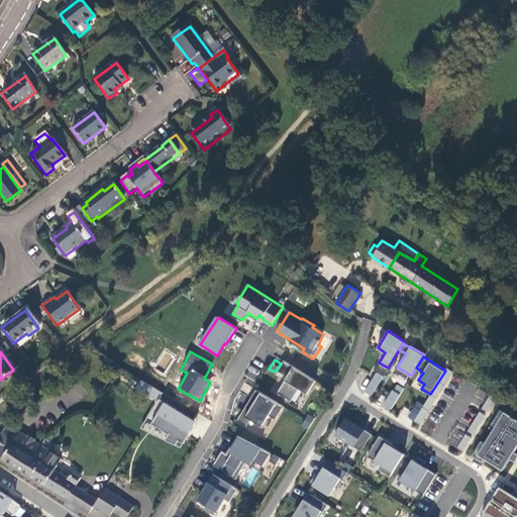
[(307,396),(316,380),(284,360),(278,371),(288,378),(279,394),(291,401),(298,391),(307,396)]
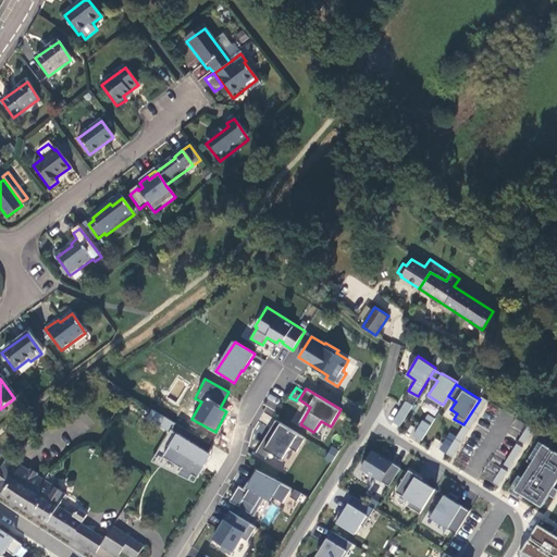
[(454,441),(446,452),(453,456),(487,399),(482,395),(480,399),(463,424),(457,435),(454,441)]
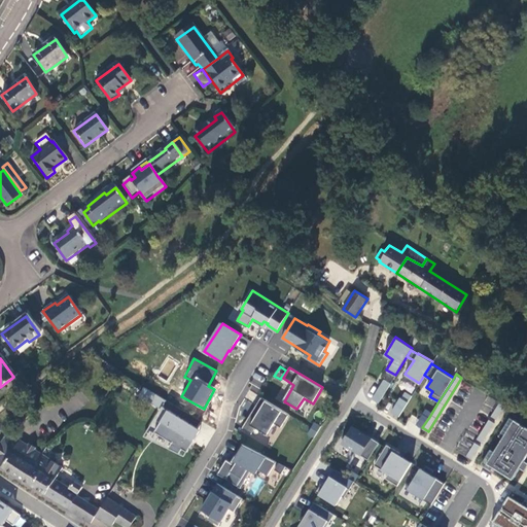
[(390,383),(383,379),(372,397),(379,401),(390,383)]
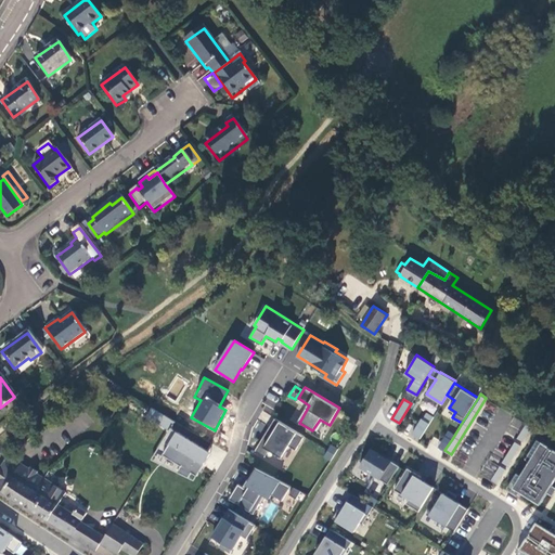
[(433,414),(437,408),(424,400),(421,407),(433,414)]
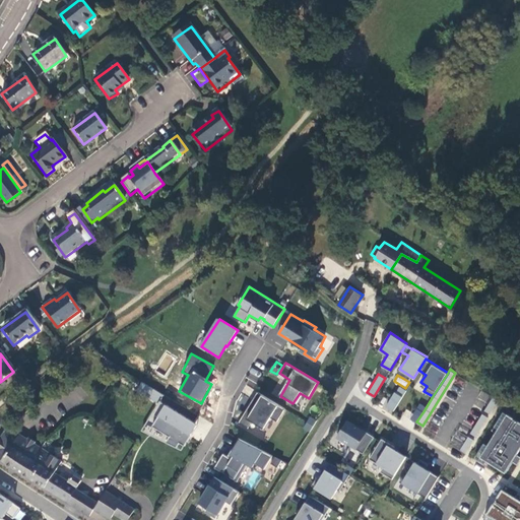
[(464,388),(468,381),(458,375),(454,382),(464,388)]
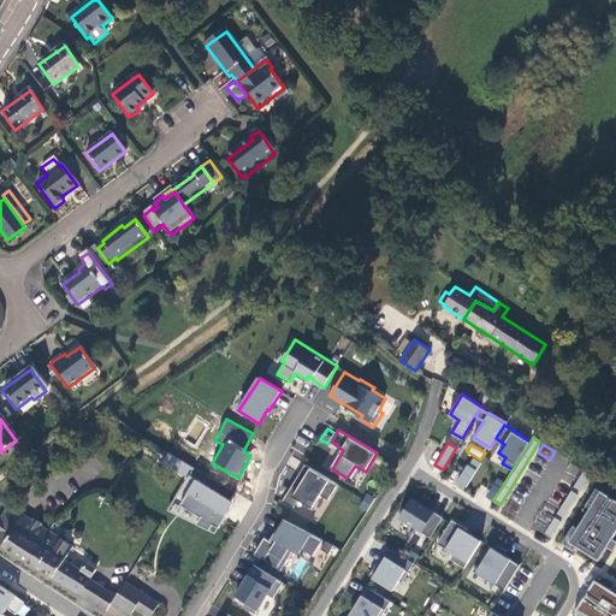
[(184,479),(191,468),(167,451),(160,462),(184,479)]
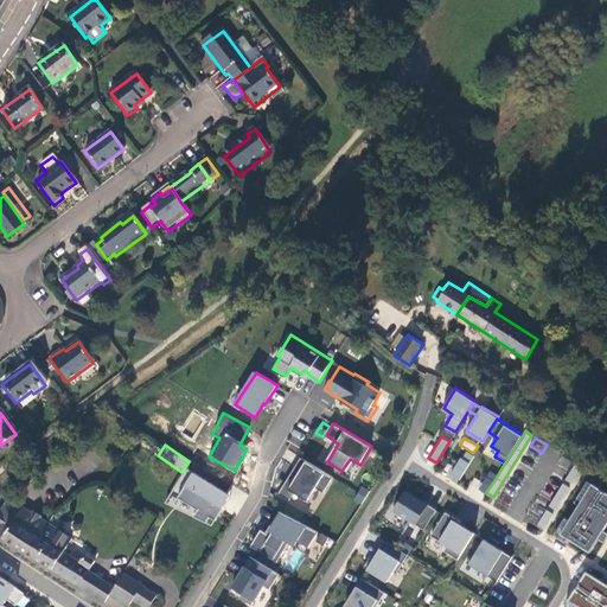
[(451,473),(460,478),(474,454),(467,449),(462,458),(461,457),(451,473)]
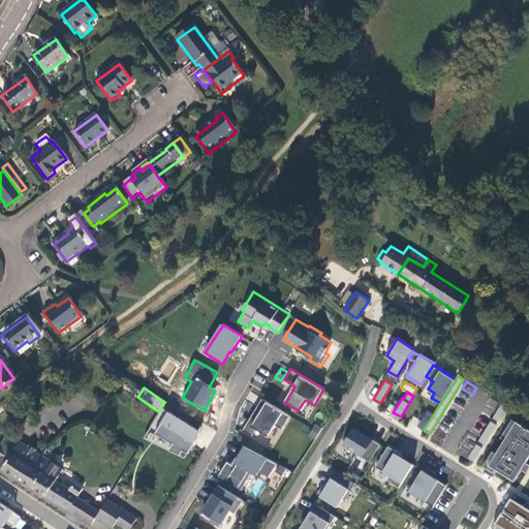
[(497,410),(501,403),(491,396),(487,404),(497,410)]
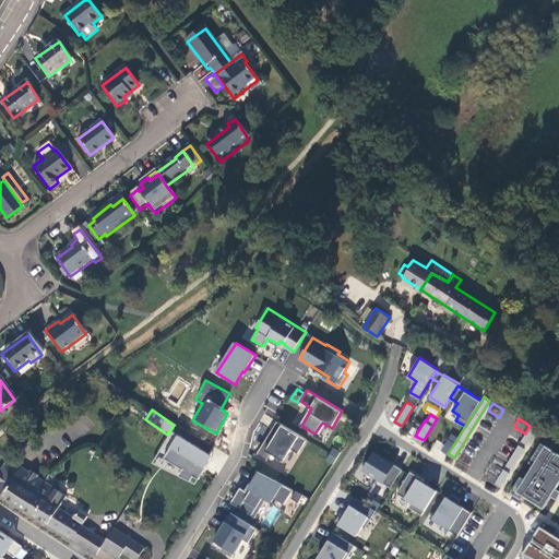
[(298,453),(307,439),(277,420),(271,430),(275,433),(269,445),(264,442),(257,454),(266,461),(271,454),(283,461),(290,449),(298,453)]
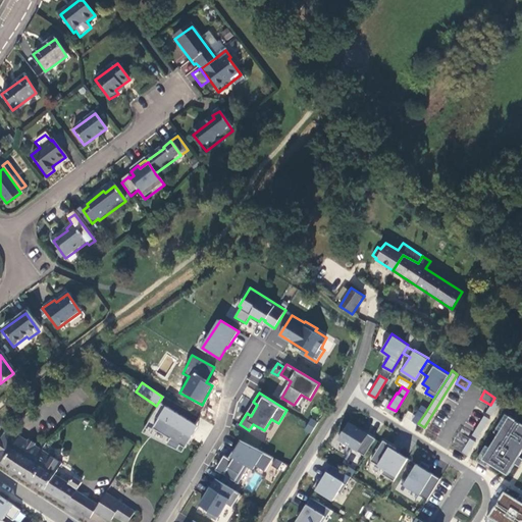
[(501,401),(494,398),(490,405),(486,411),(491,414),(501,401)]
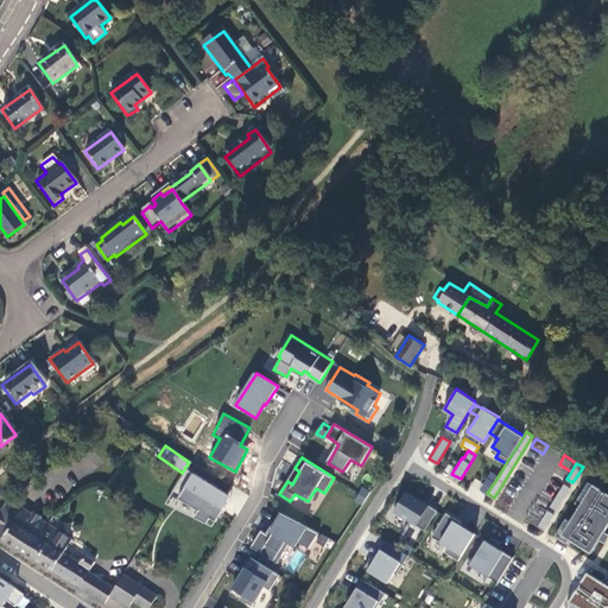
[(287,481),(292,485),(299,472),(295,468),(287,481)]
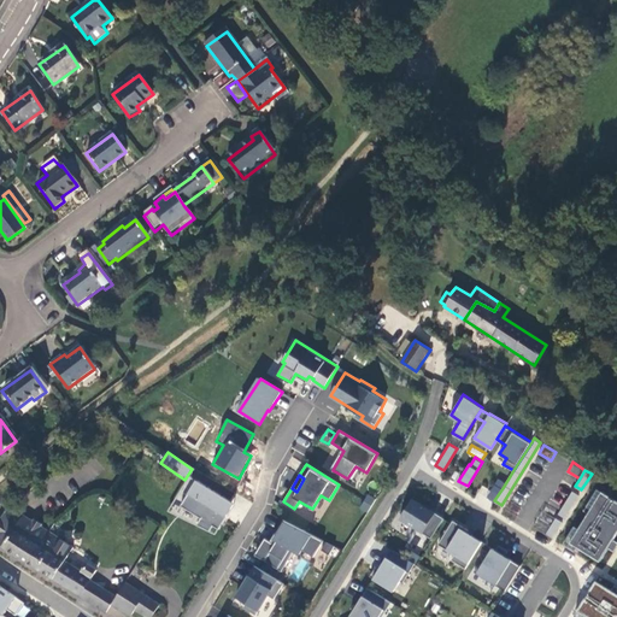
[(499,477),(495,483),(503,488),(506,482),(499,477)]
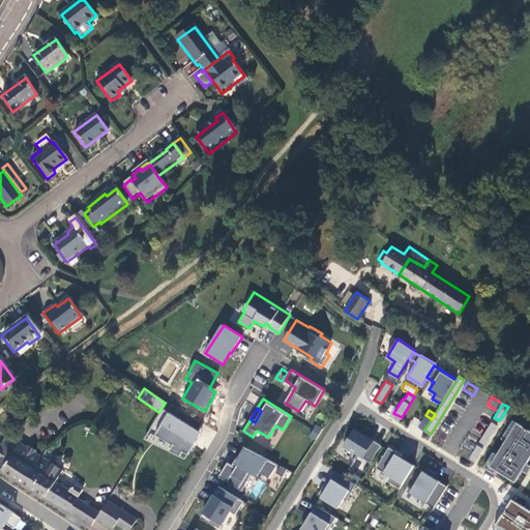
[(168,411),(155,433),(174,444),(170,450),(180,457),(183,449),(189,453),(202,432),(168,411)]
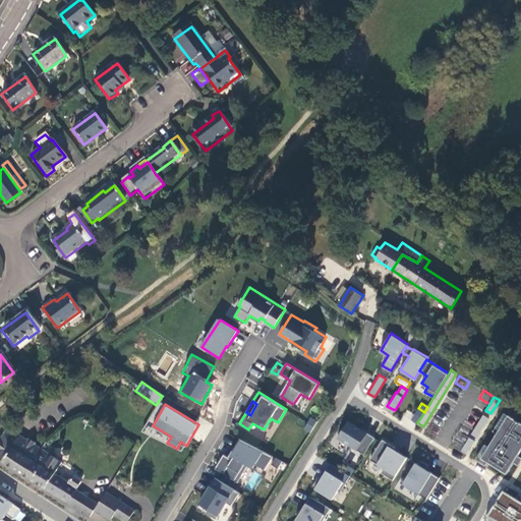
[(411,418),(417,422),(424,412),(418,408),(411,418)]
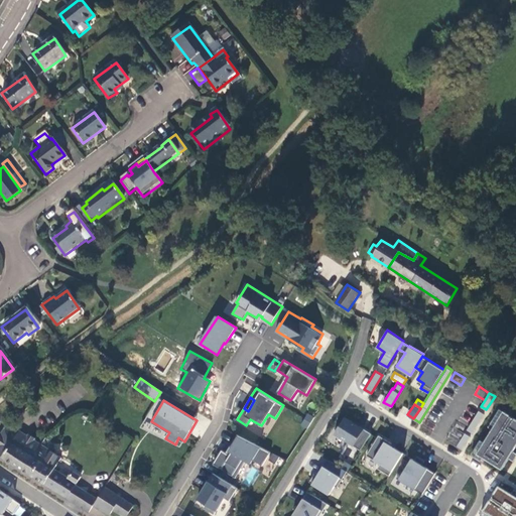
[(473,431),(484,412),(479,409),(467,428),(473,431)]
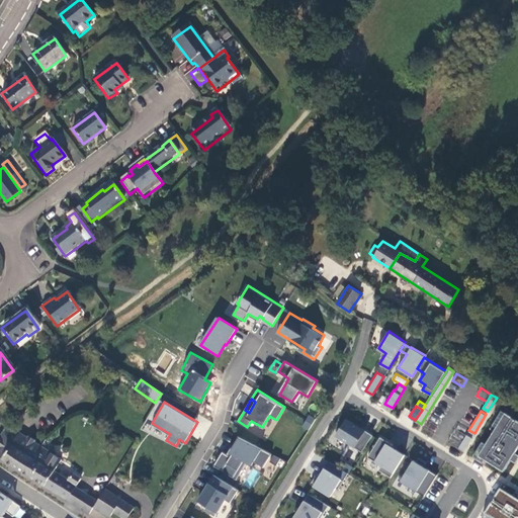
[(517,447),(517,419),(505,411),(479,454),(504,470),(511,458),(516,461),(517,457),(517,452),(516,451),(517,447)]
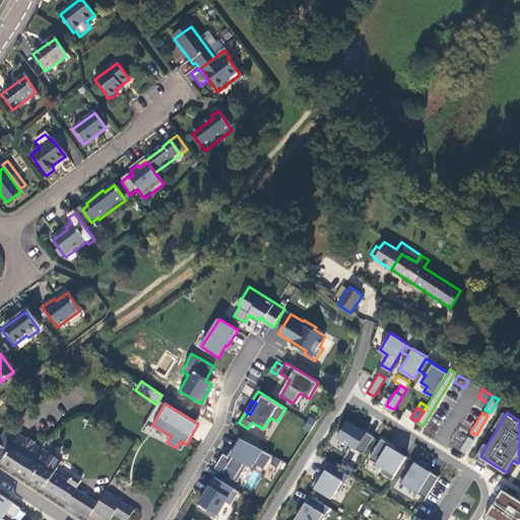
[(426,428),(436,434),(444,419),(434,413),(426,428)]
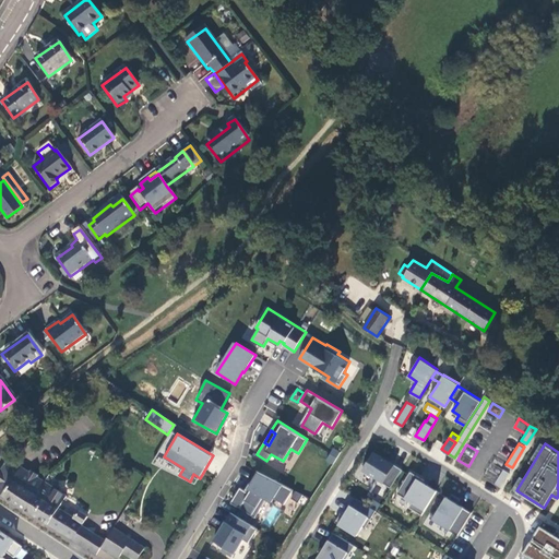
[(333,465),(340,451),(332,448),(325,461),(333,465)]
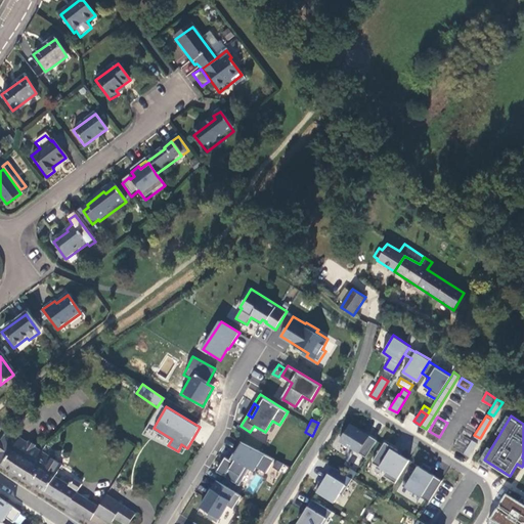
[(369,434),(350,422),(340,439),(359,451),(369,434)]
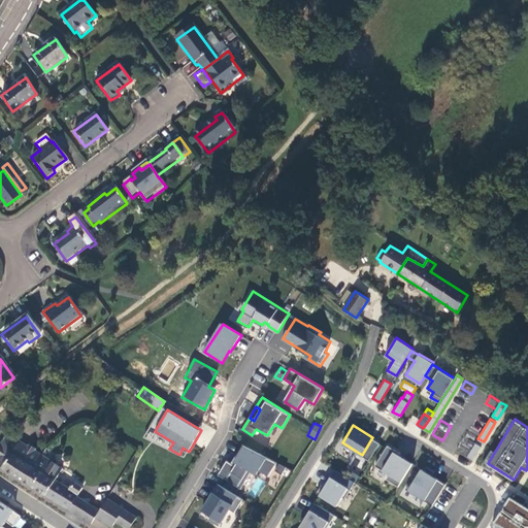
[(475,441),(465,435),(457,450),(467,456),(475,441)]
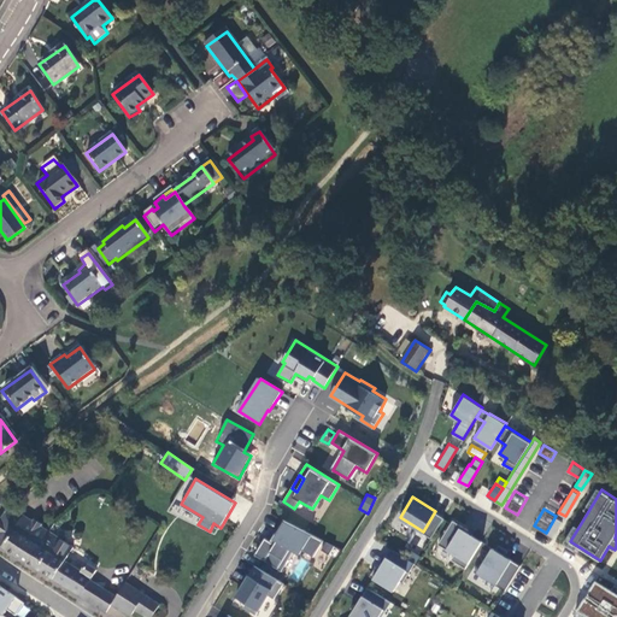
[(0,522),(0,544),(28,563),(48,532),(22,516),(17,523),(5,516),(0,522)]
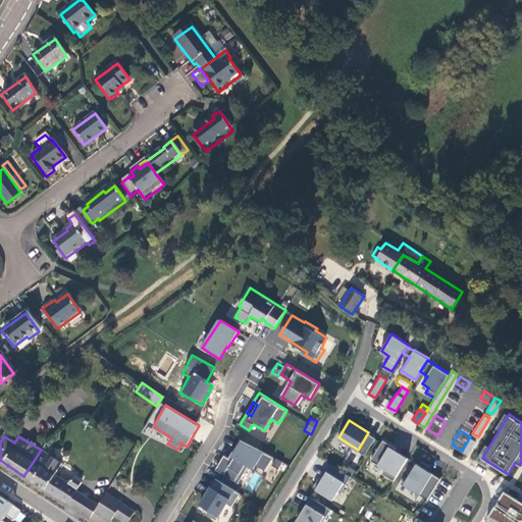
[(475,439),(470,436),(462,451),(467,454),(475,439)]
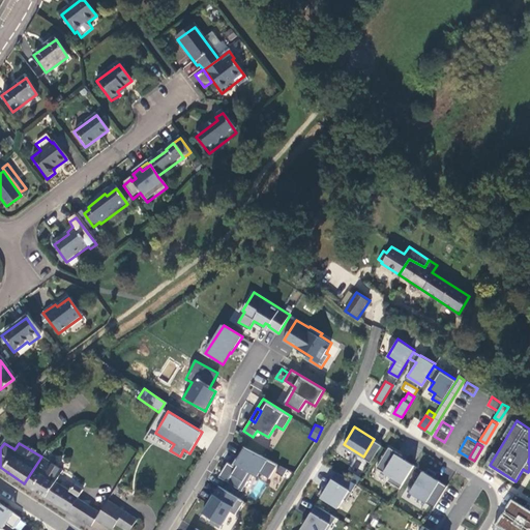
[(268,482),(276,464),(241,446),(232,466),(226,463),(218,478),(242,491),(251,474),(268,482)]
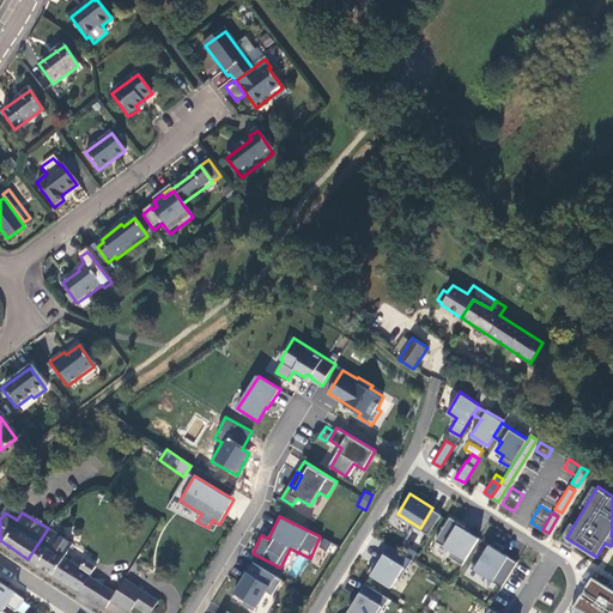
[(466,526),(450,516),(435,540),(451,550),(448,554),(462,564),(479,536),(463,527),(466,526)]
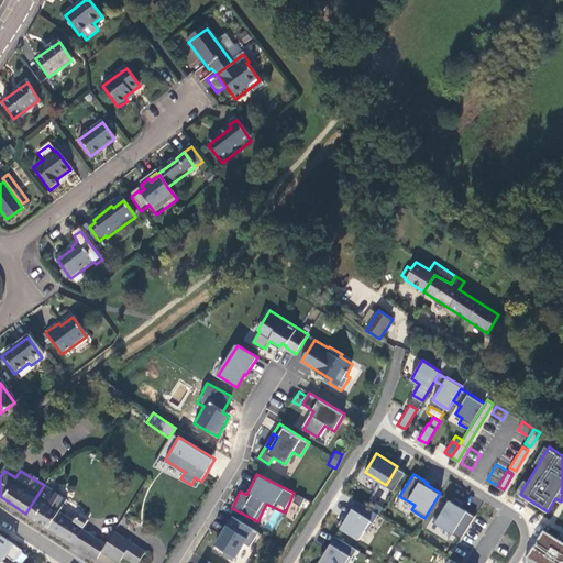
[(135,562),(141,554),(129,547),(111,534),(103,543),(83,530),(88,521),(78,514),(73,522),(58,512),(66,499),(44,485),(25,514),(97,559),(101,552),(118,562),(119,562),(122,558),(131,562),(135,562)]
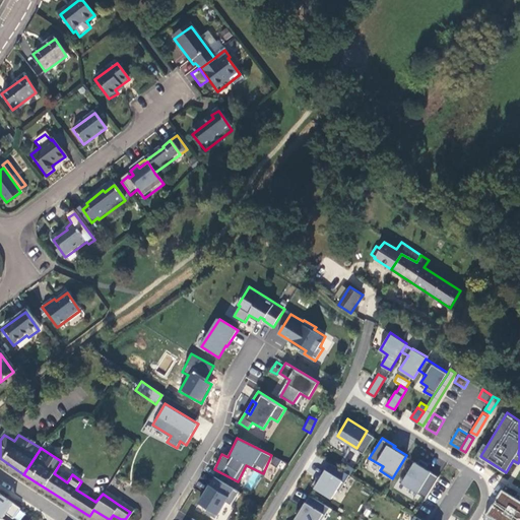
[(271,466),(284,468),(285,459),(271,458),(271,466)]
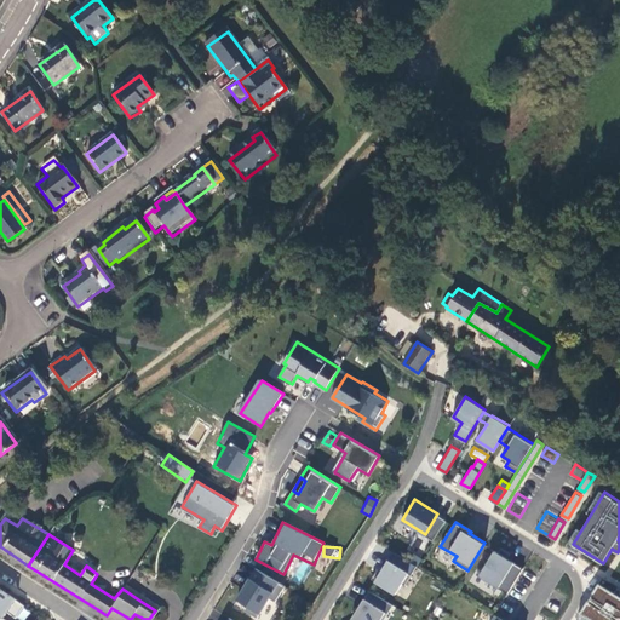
[(507,592),(523,567),(507,557),(511,552),(501,546),(498,551),(495,550),(487,562),(484,561),(477,573),(507,592)]
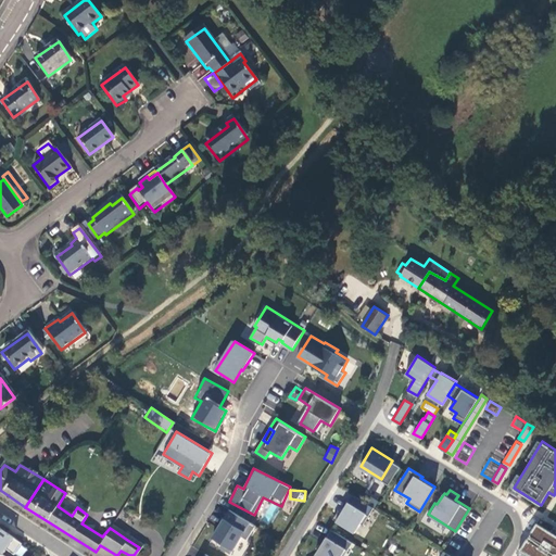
[(363,523),(374,506),(353,494),(342,512),(339,509),(333,518),(355,531),(361,522),(363,523)]
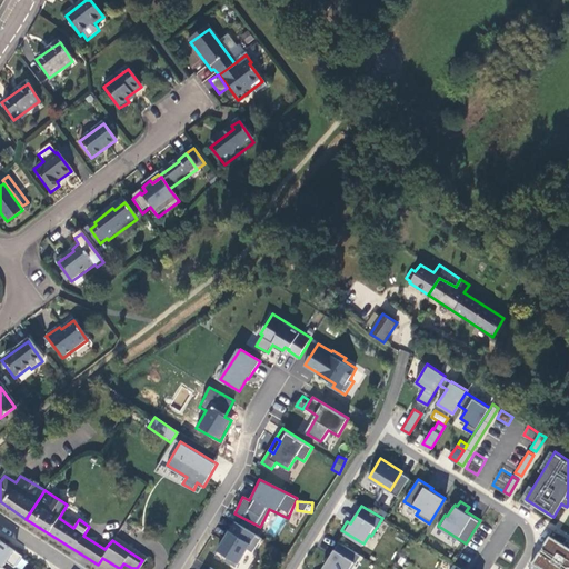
[(213,553),(236,566),(246,549),(252,552),(261,538),(232,521),(213,553)]
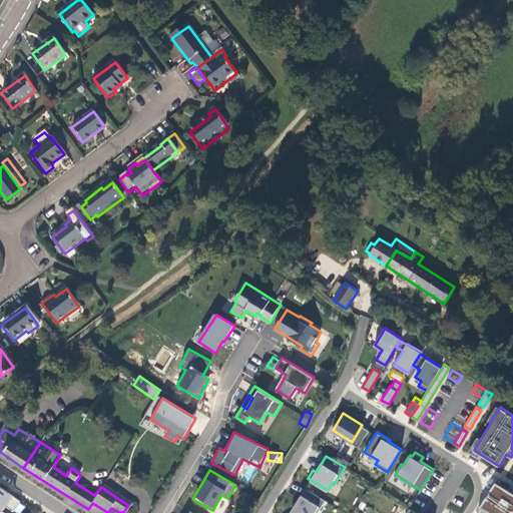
[(496,481),(480,506),(490,512),(512,512),(512,485),(511,485),(509,489),(496,481)]
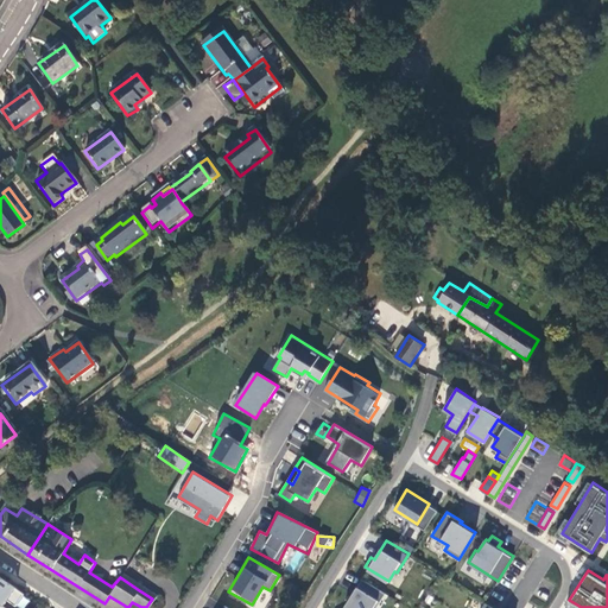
[(375,607),(386,593),(362,578),(344,607),(375,607)]
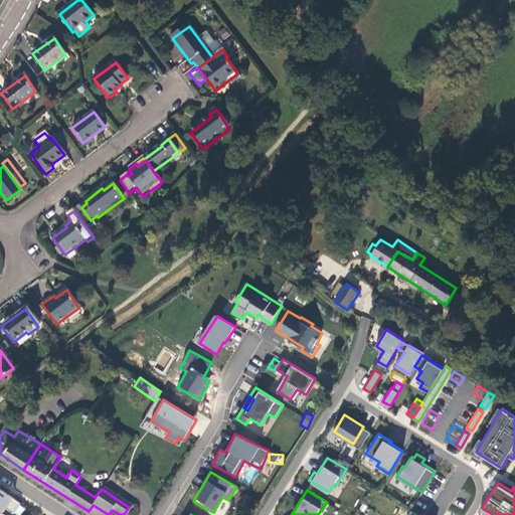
[(217,509),(223,511),(227,501),(221,498),(217,509)]
